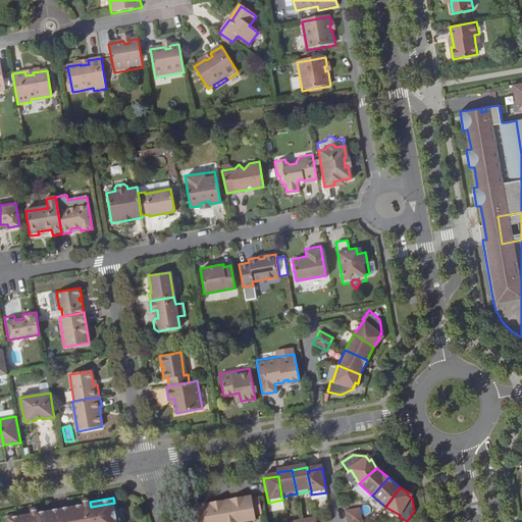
[(209,507),(202,509),(195,510),(196,521),(255,521),(254,516),(262,514),(259,499),(252,500),(245,501),(244,498),(237,500),(237,501),(229,502),(229,505),(223,506),(223,503),(221,504),(220,502),(208,505),(209,507)]
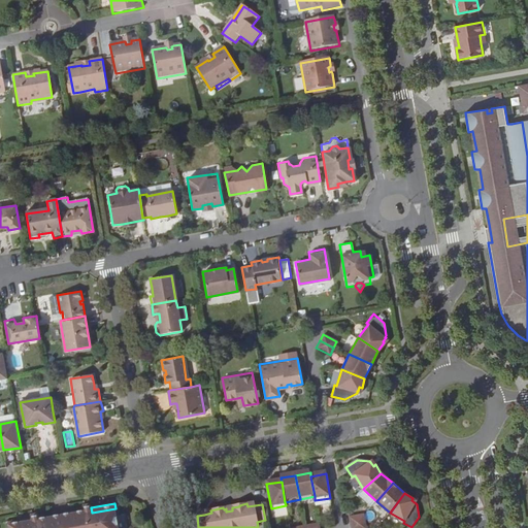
[(8,527),(119,527),(116,508),(92,513),(91,507),(91,505),(81,506),(83,514),(38,521),(37,515),(30,516),(31,518),(32,522),(8,526),(8,527)]
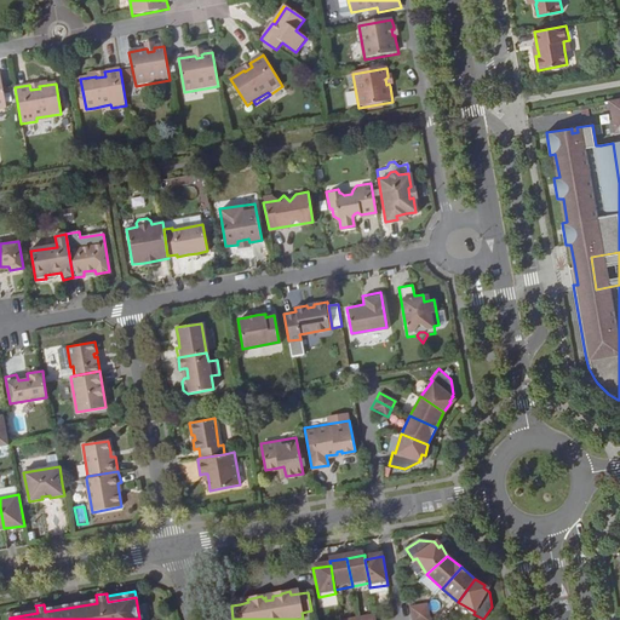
[(428,604),(411,607),(412,616),(430,613),(428,604)]
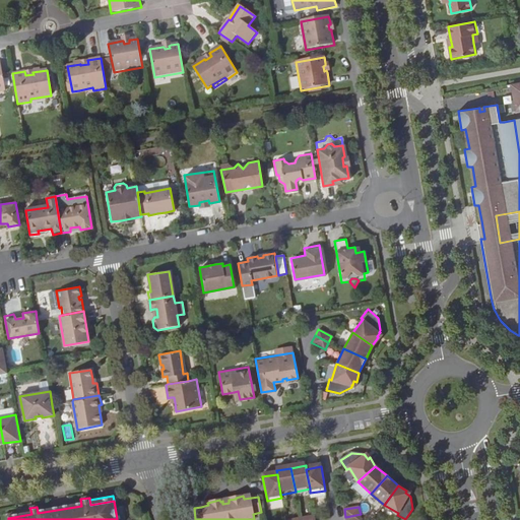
[(7,514),(8,518),(31,514),(30,510),(7,514)]
